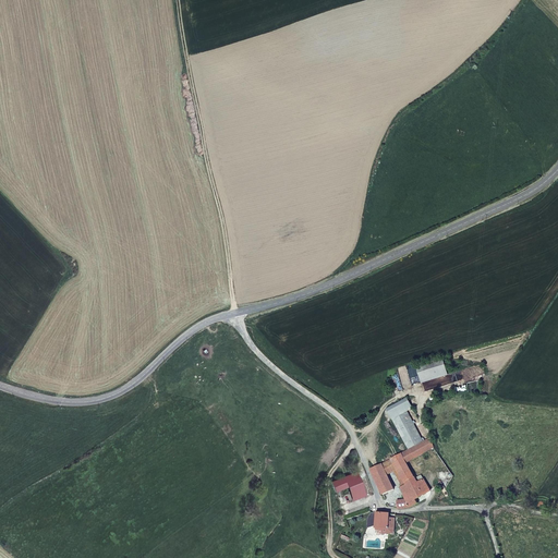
[(449,374),(443,355),(414,364),(421,384),(449,374)]
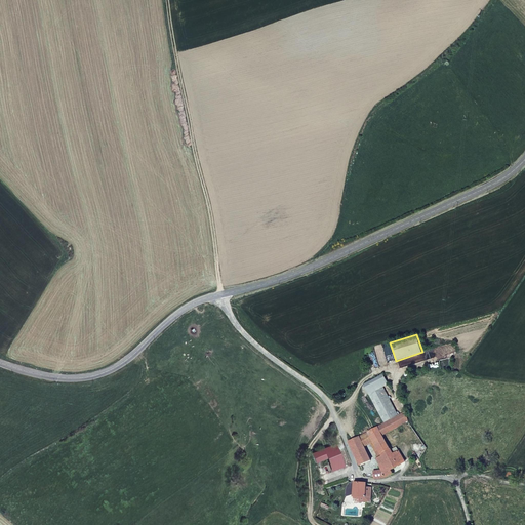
[(399,415),(384,388),(389,385),(384,373),(363,386),(384,423),(399,415)]
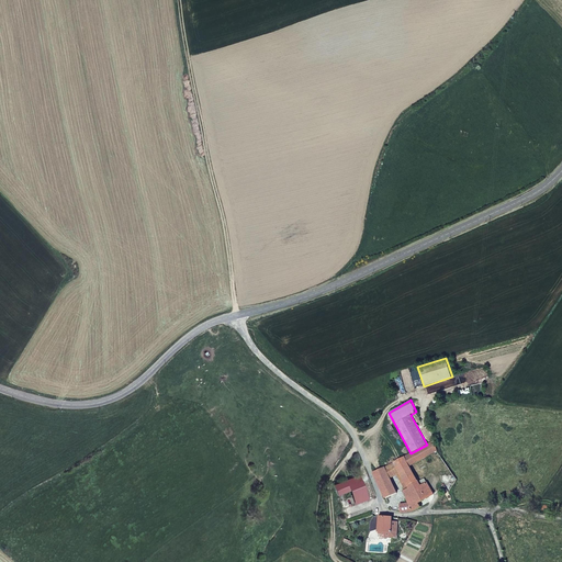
[(411,467),(438,451),(434,440),(427,445),(411,453),(405,456),(411,467)]
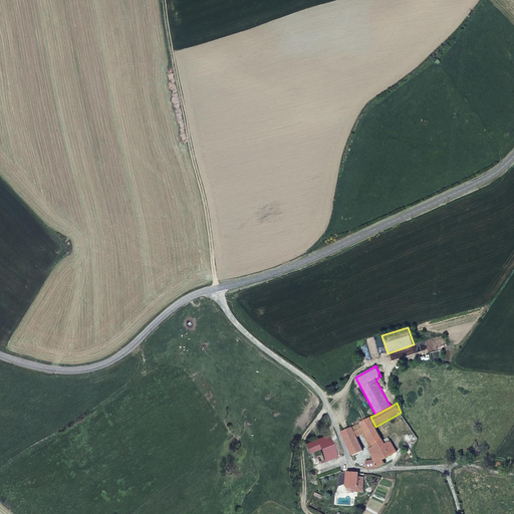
[(398,452),(391,441),(386,444),(375,427),(370,417),(361,422),(366,434),(383,464),(386,464),(384,461),(398,452)]
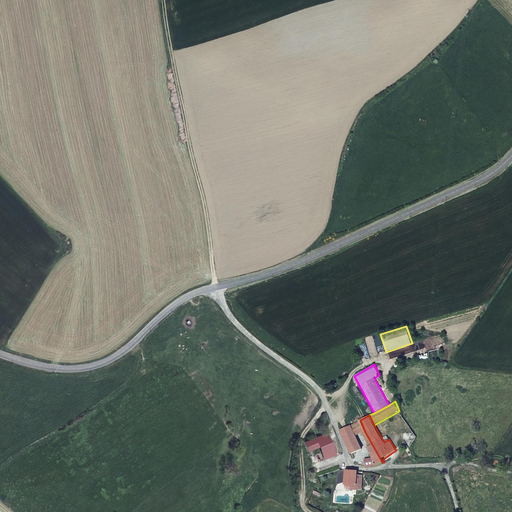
[(365,432),(360,420),(350,425),(356,436),(362,433),(365,432)]
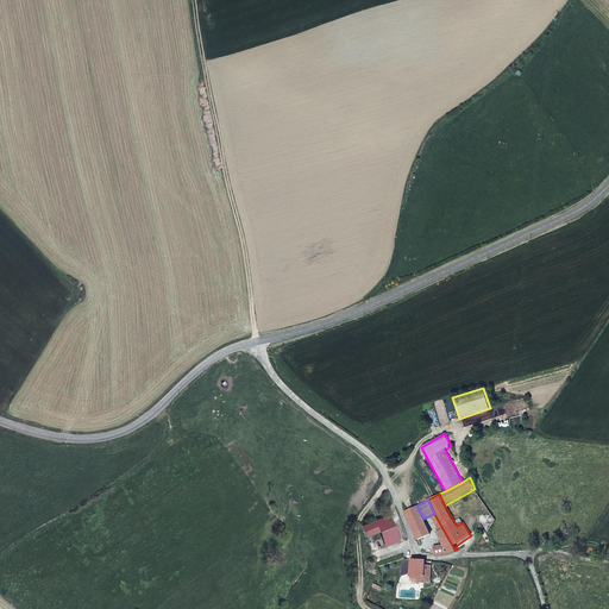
[(431,534),(424,519),(416,506),(406,512),(419,540),(431,534)]
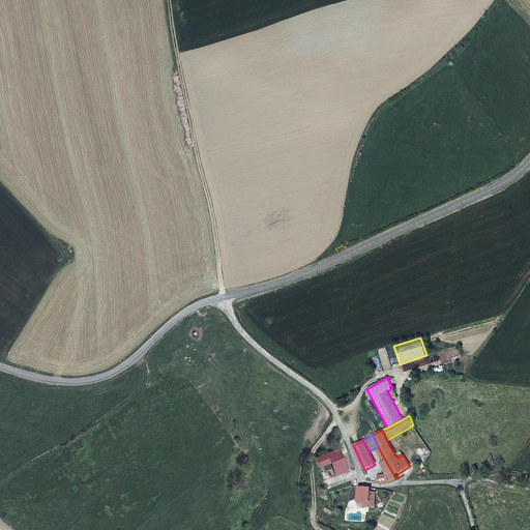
[(395,478),(378,447),(375,448),(381,462),(380,463),(385,474),(378,475),(378,482),(388,482),(395,478)]
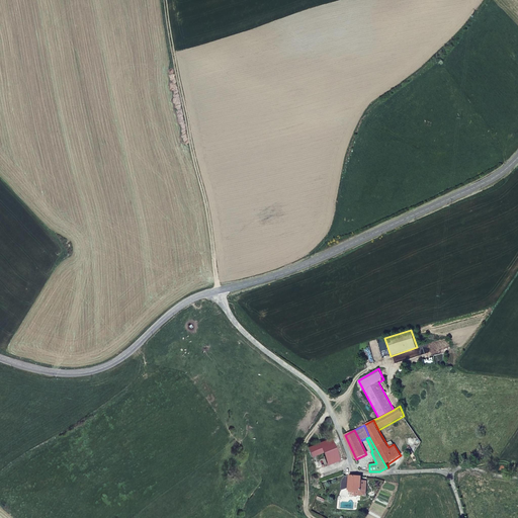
[(340,460),(331,438),(308,447),(311,457),(323,452),(328,464),(340,460)]
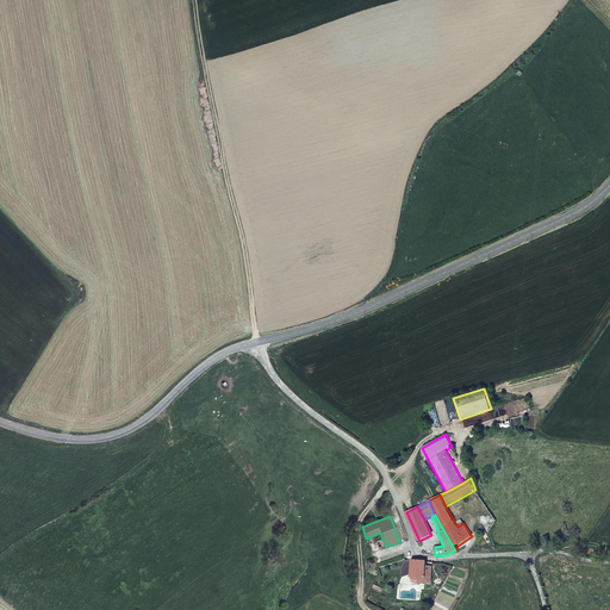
[(427,561),(412,560),(411,583),(431,584),(433,566),(425,566),(427,561)]
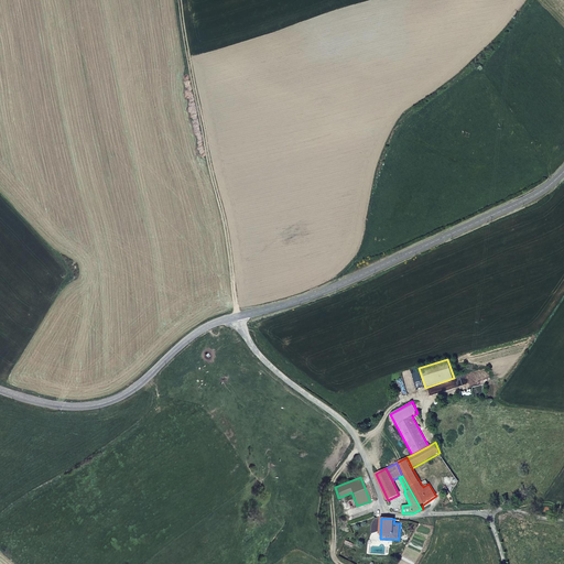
All buildings are outlined.
